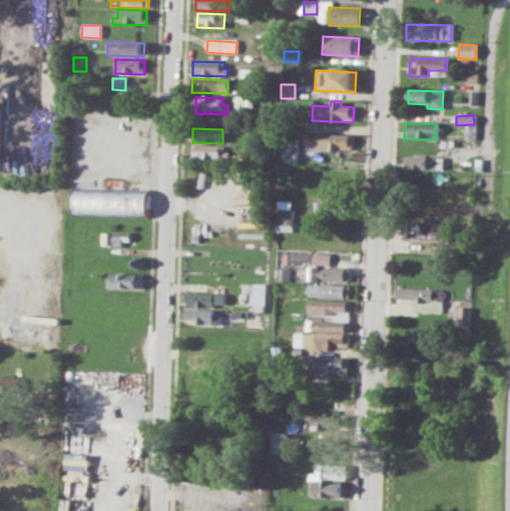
[(304,134),(350,136),(350,152),(315,151),(315,144),(304,144),(304,134)]
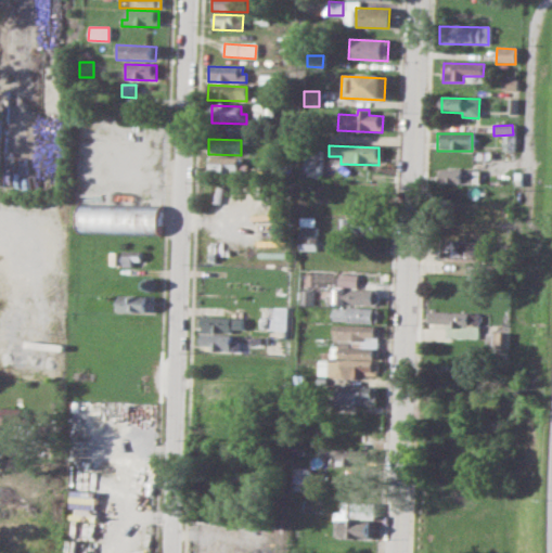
[(207,157),(239,158),(239,172),(207,172),(207,157)]
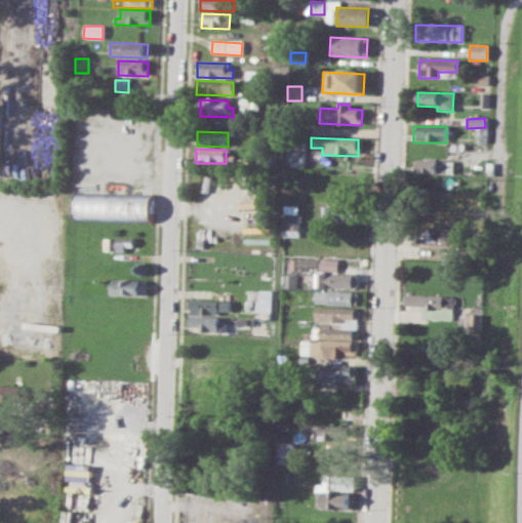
[(452,174),(452,162),(413,161),(413,173),(452,174)]
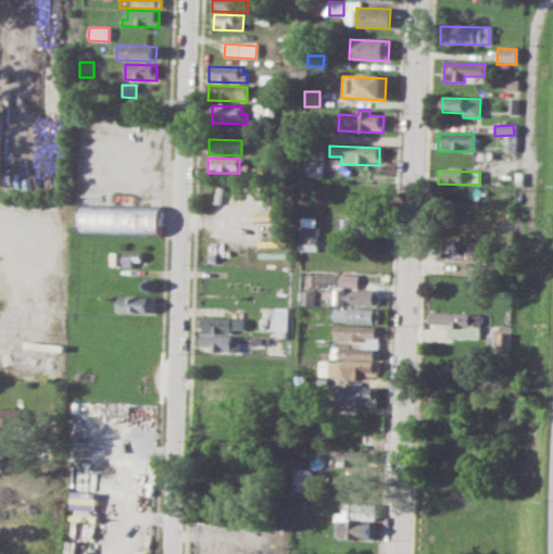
[(335,188),(369,189),(368,208),(335,205),(335,188)]
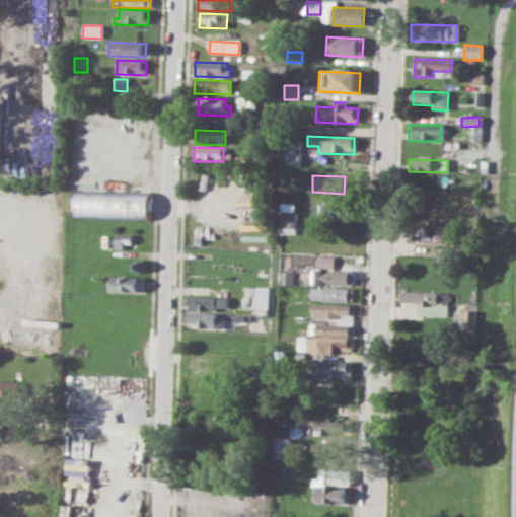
[(73,191),(150,193),(149,221),(72,219),(73,191)]
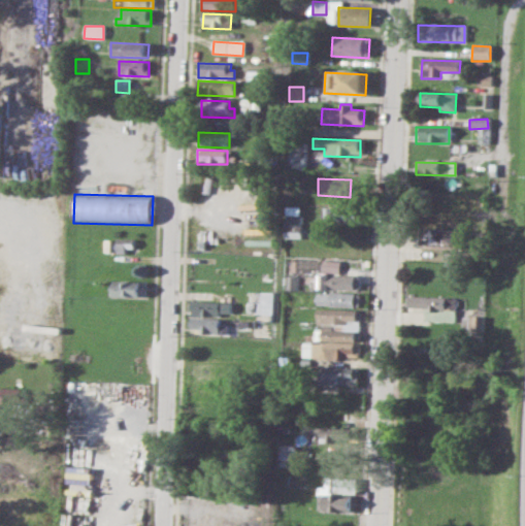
[(286,207),(302,208),(301,238),(285,238),(286,207)]
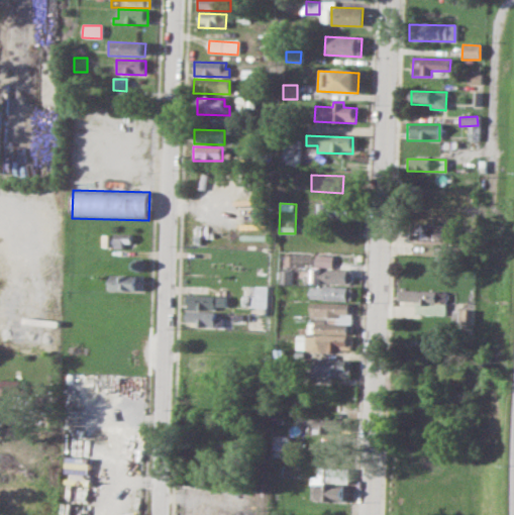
[(319,203),(355,205),(354,220),(318,219),(319,203)]
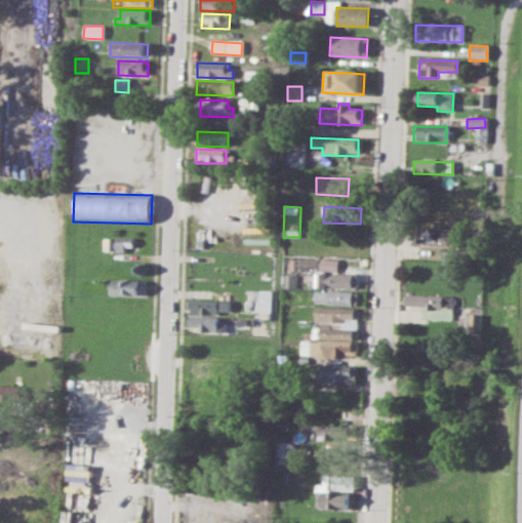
[(115,237),(137,238),(136,247),(125,246),(124,252),(115,251),(115,237)]
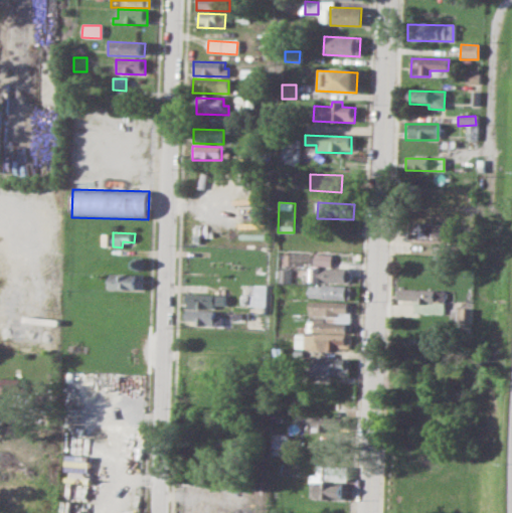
[(314,254),(331,255),(330,267),(313,266),(314,254)]
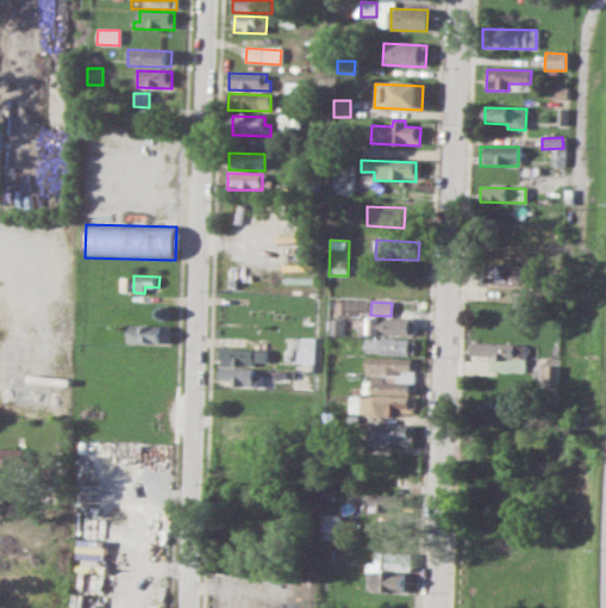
[(364,318),(414,321),(413,336),(364,335),(364,318)]
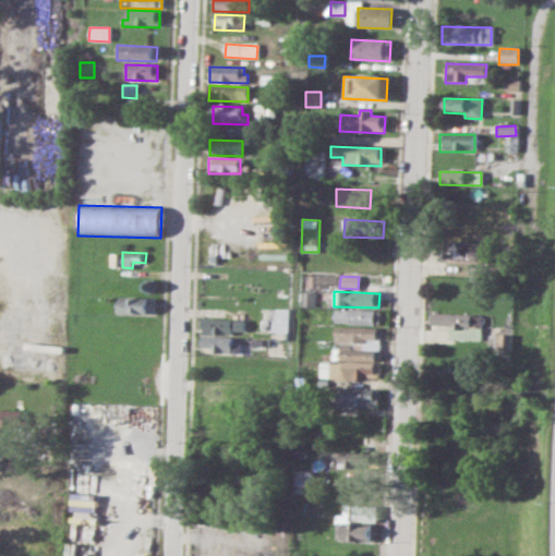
[(302,292),(313,292),(313,307),(302,307),(302,292)]
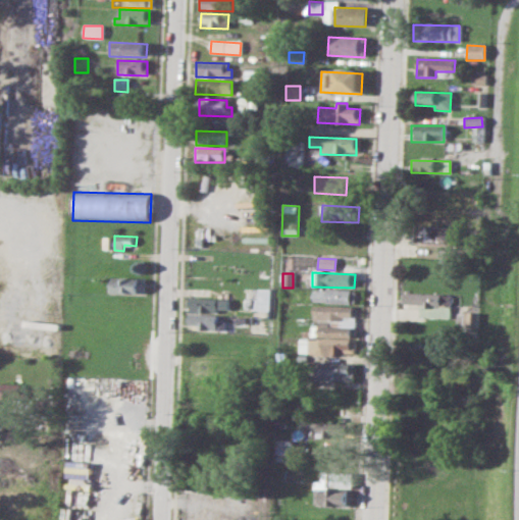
[(112,278),(143,279),(142,295),(112,294),(112,278)]
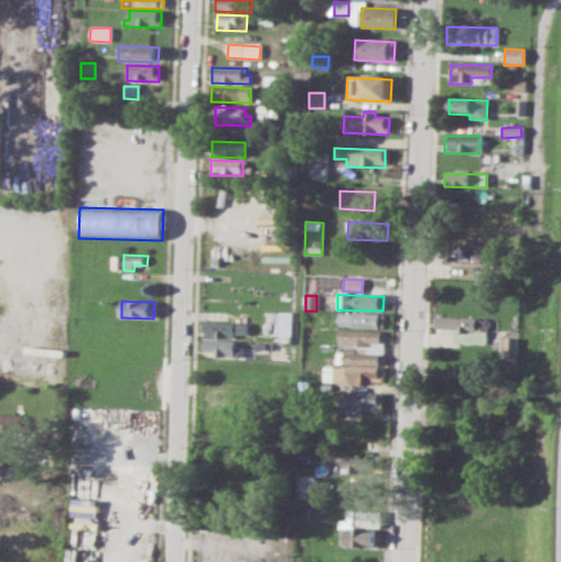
[(278,313),(290,313),(290,335),(263,335),(263,323),(277,323),(278,313)]
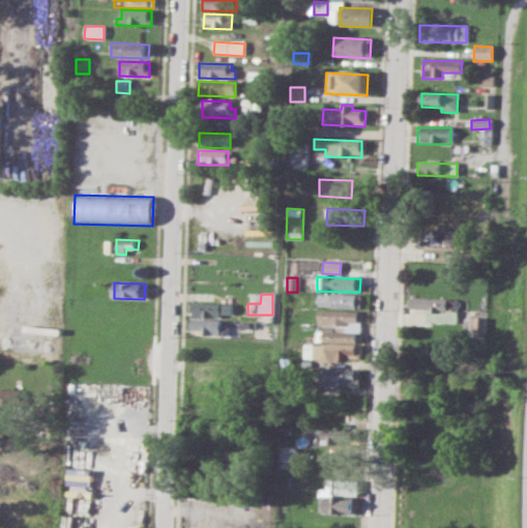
[(318,294),(360,295),(360,309),(318,306),(318,294)]
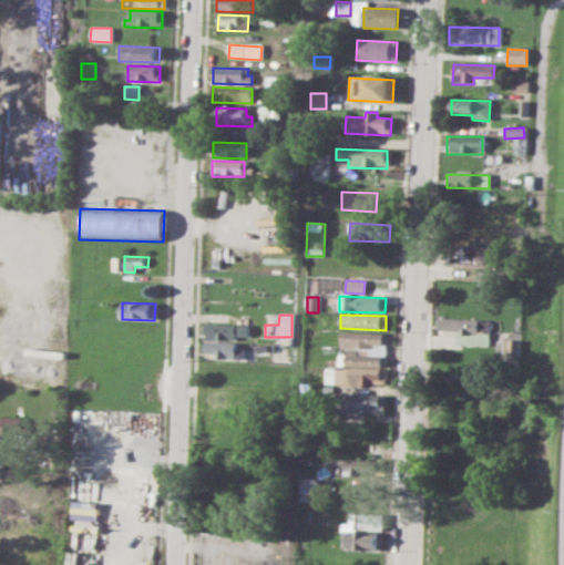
[(454,346),(483,347),(484,337),(488,337),(489,321),(436,319),(434,331),(454,331),(454,346)]
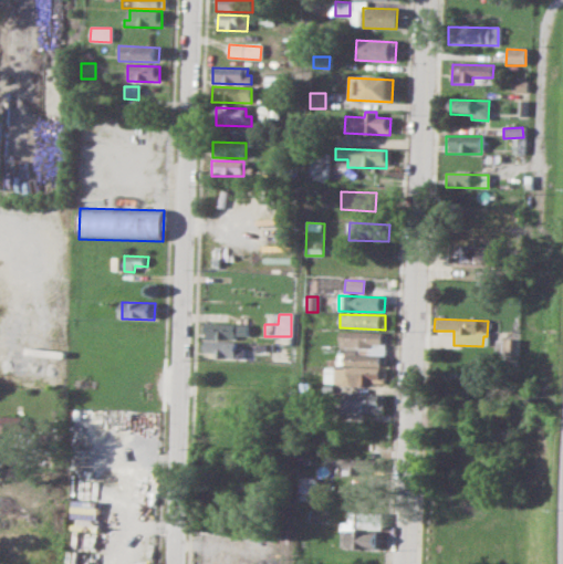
[(205,323),(248,325),(248,336),(233,336),(233,340),(205,338),(205,323)]
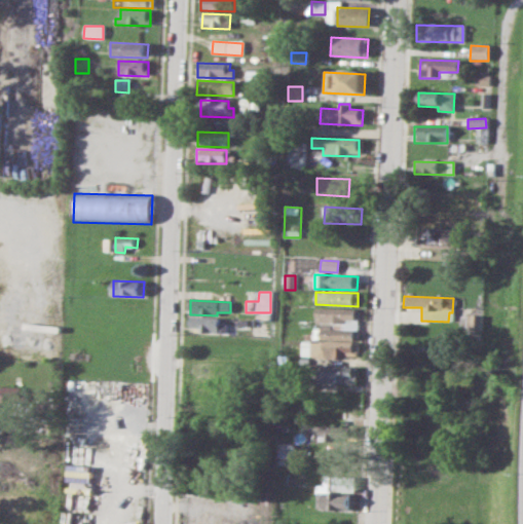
[(314,308),(358,309),(357,320),(344,320),(344,324),(313,323),(314,308)]
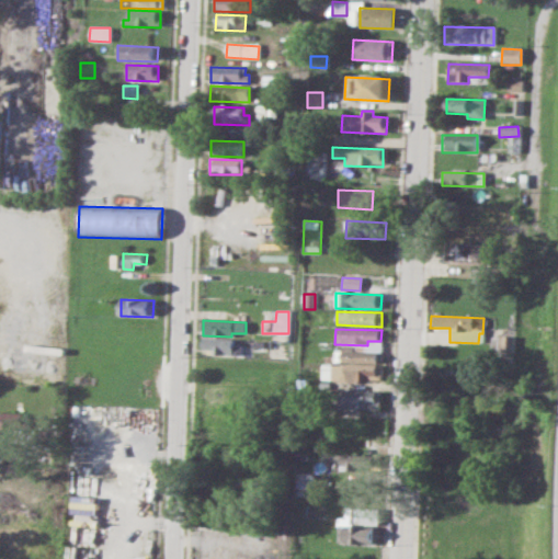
[(497,352),(512,353),(512,338),(497,338),(497,352)]
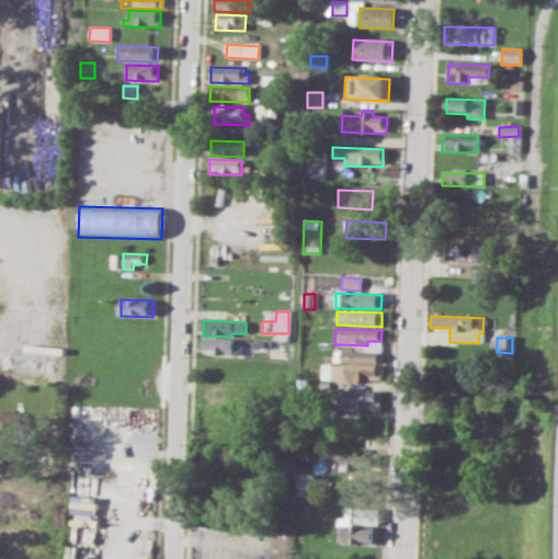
[(204,339),(232,340),(232,346),(239,346),(239,356),(212,354),(212,350),(203,350),(204,339)]
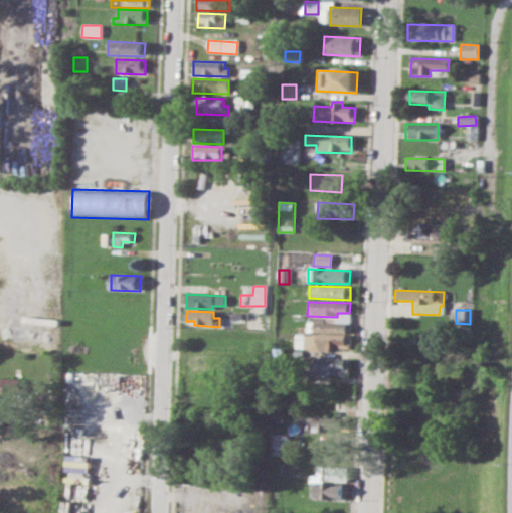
[(307,322),(313,322),(313,318),(323,318),(323,322),(349,323),(349,334),(307,332),(307,322)]
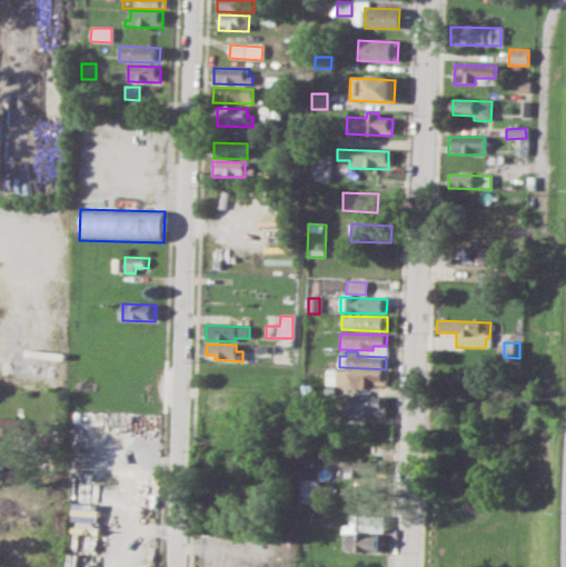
[(325,369),(386,371),(385,387),(373,386),(373,390),(325,388),(325,369)]
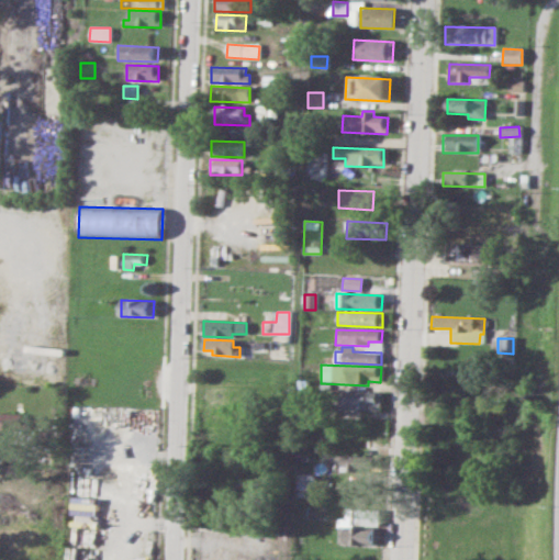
[(339,392),(380,393),(379,411),(338,410),(339,392)]
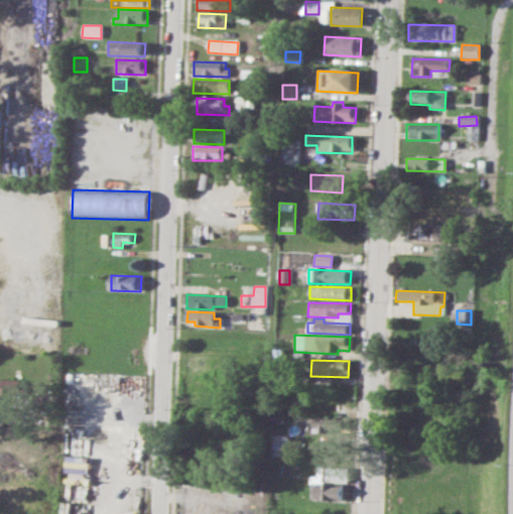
[(0,379),(27,380),(26,396),(0,395),(0,379)]
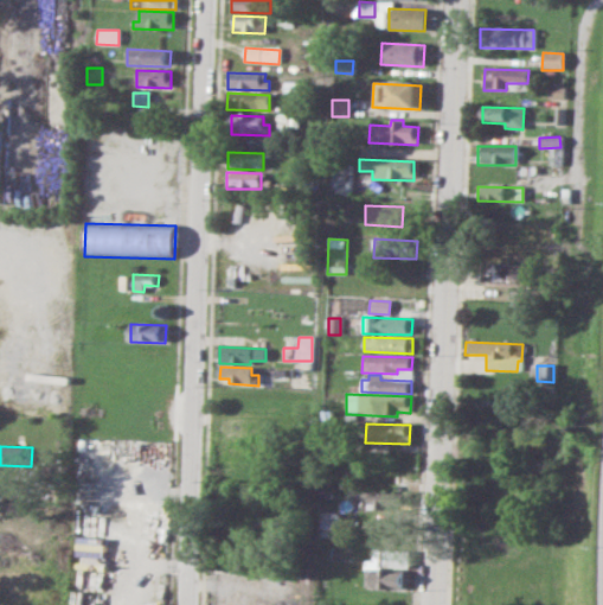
[(367,491),(405,494),(404,510),(366,509),(367,491)]
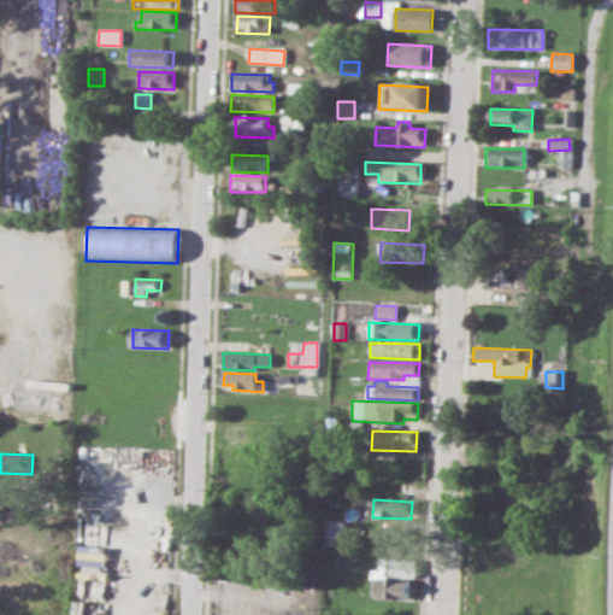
[(325,521),(342,522),(341,538),(325,538),(325,521)]
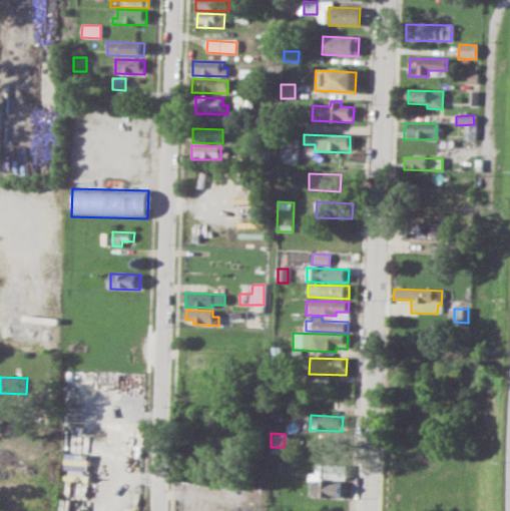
[(314,465),(346,466),(346,480),(322,479),(323,474),(314,474),(314,465)]
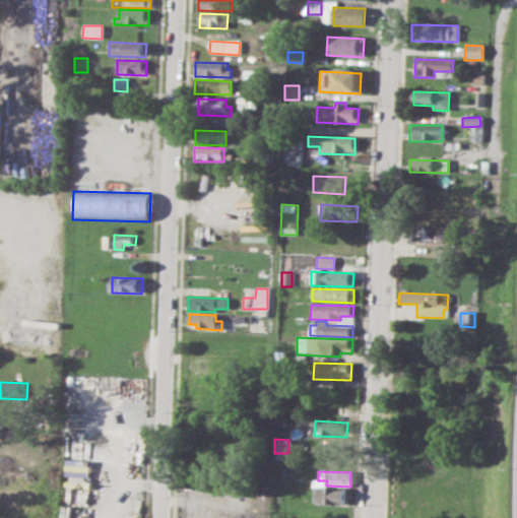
[(313,488),(345,490),(344,505),(312,504),(313,488)]
